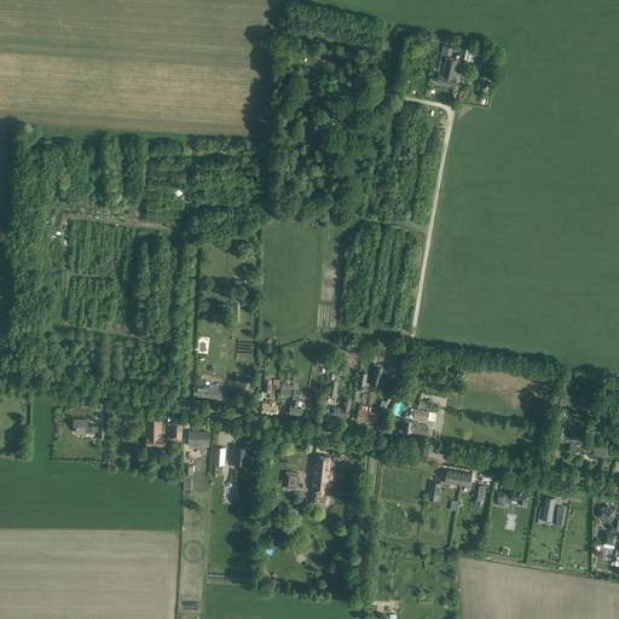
[(455,86),(456,80),(457,77),(456,77),(460,58),(451,57),(453,47),(444,45),(437,79),(438,79),(438,82),(455,86)]
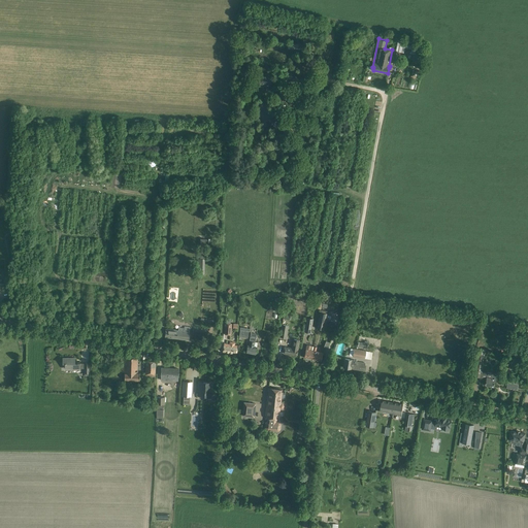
[(417,50),(418,44),(398,40),(396,51),(404,53),(405,47),(416,50),(413,62),(421,64),(424,52),(417,50)]
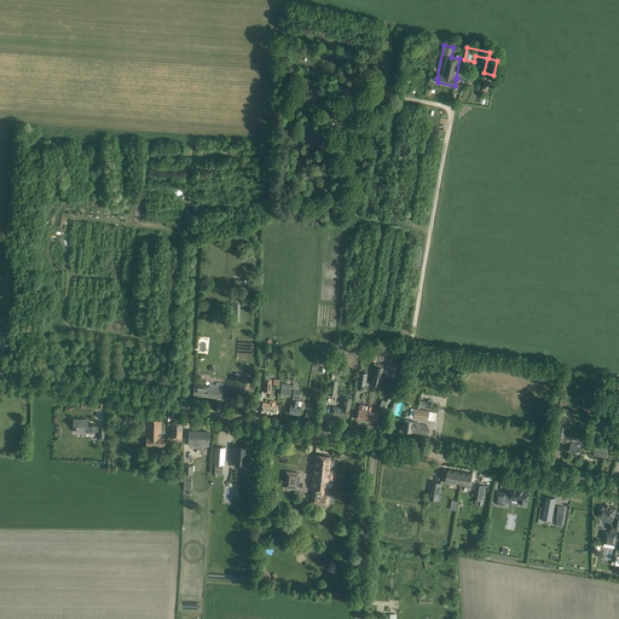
[(363,85),(363,79),(363,68),(348,67),(347,88),(359,90),(359,85),(363,85)]
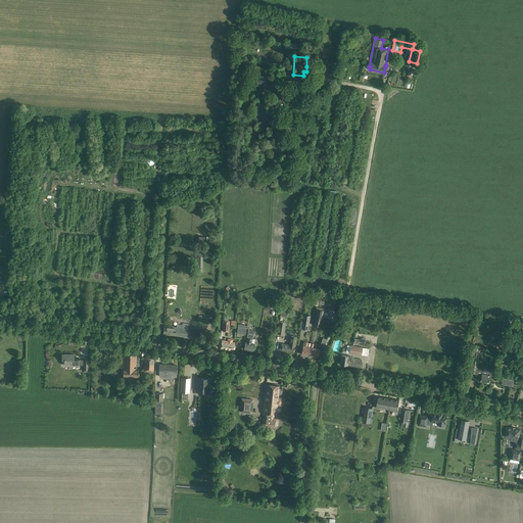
[(252,79),(255,79),(255,83),(258,83),(258,85),(263,85),(263,84),(268,84),(269,77),(260,76),(260,73),(256,73),(256,75),(252,75),(252,79)]
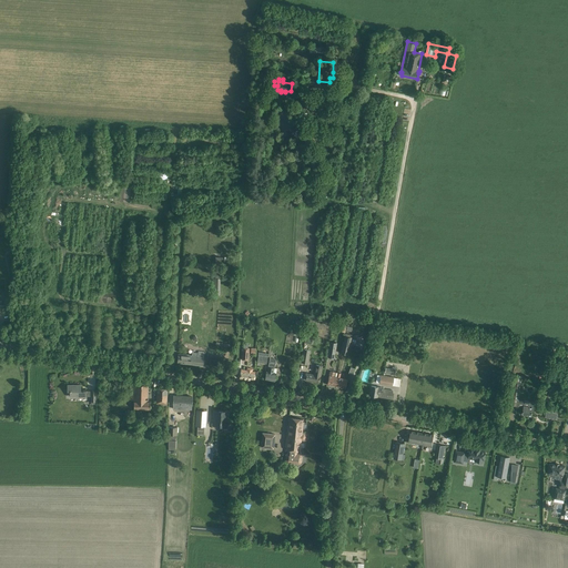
[(345,336),(342,351),(348,352),(352,337),(345,336)]
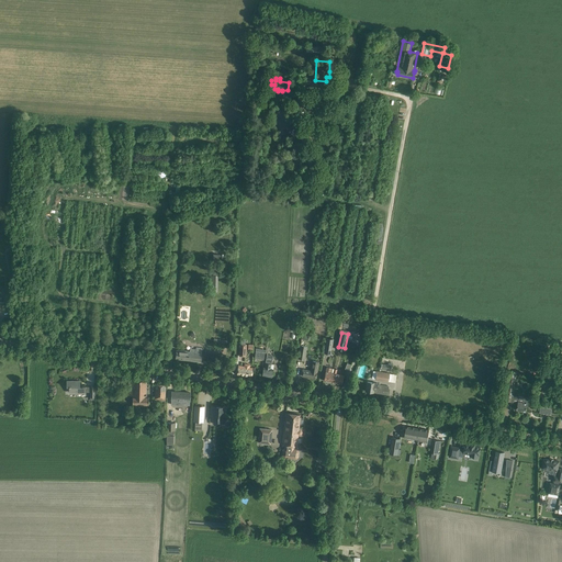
[(332,355),(334,339),(332,339),(328,338),(326,338),(324,353),(332,355)]
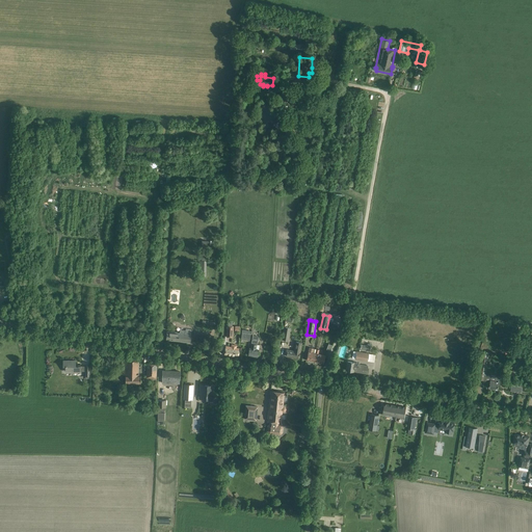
[(190,343),(191,338),(191,329),(186,329),(185,330),(181,329),(182,328),(180,328),(180,333),(166,331),(166,335),(166,340),(190,343)]
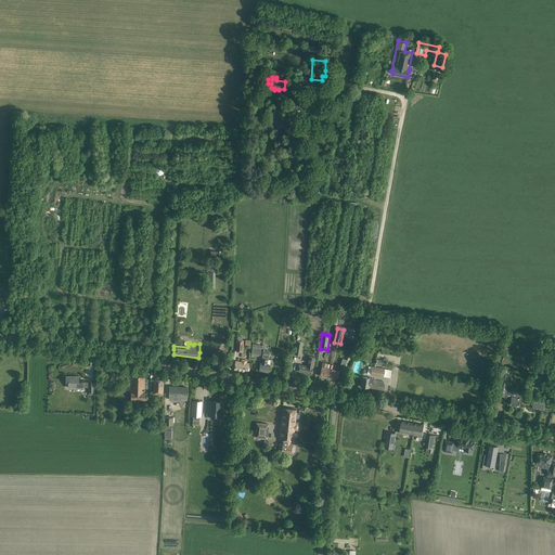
[(394,350),(394,348),(394,347),(392,346),(392,345),(391,344),(389,343),(388,343),(386,343),(385,343),(384,343),(382,344),(382,345),(381,346),(379,347),(379,348),(379,350),(379,351),(379,352),(381,353),(382,355),(382,356),(384,357),(385,357),(386,358),(388,357),(389,357),(390,357),(391,356),(392,355),(394,353),(394,351),(394,350)]
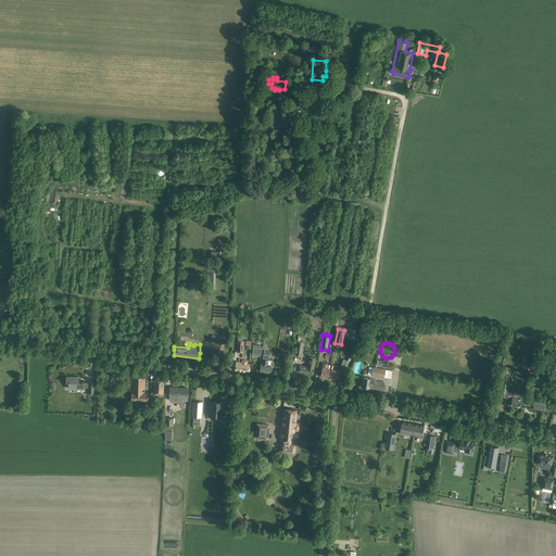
[(263,350),(253,348),(252,354),(252,357),(254,358),(255,355),(261,356),(263,350)]
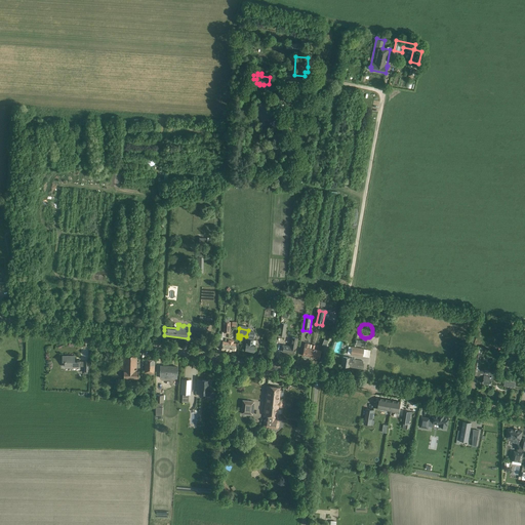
[(246,344),(245,351),(254,353),(255,345),(252,345),(253,340),(253,337),(254,337),(254,333),(249,332),(248,336),(248,339),(247,344),(246,344)]
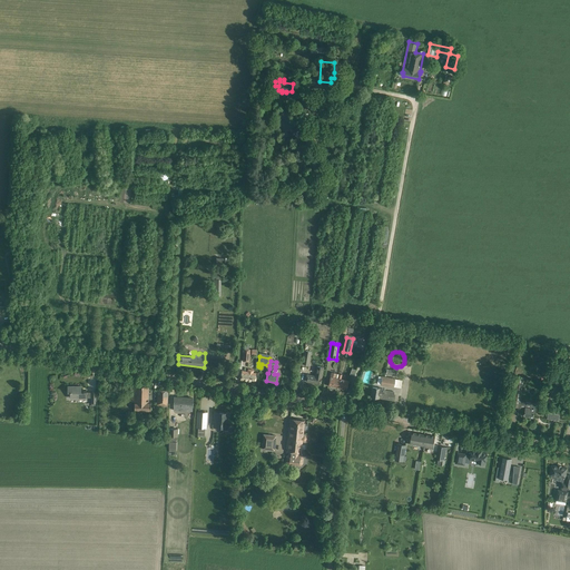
[(320,384),(321,379),(323,367),(317,366),(315,376),(307,374),(305,381),(320,384)]
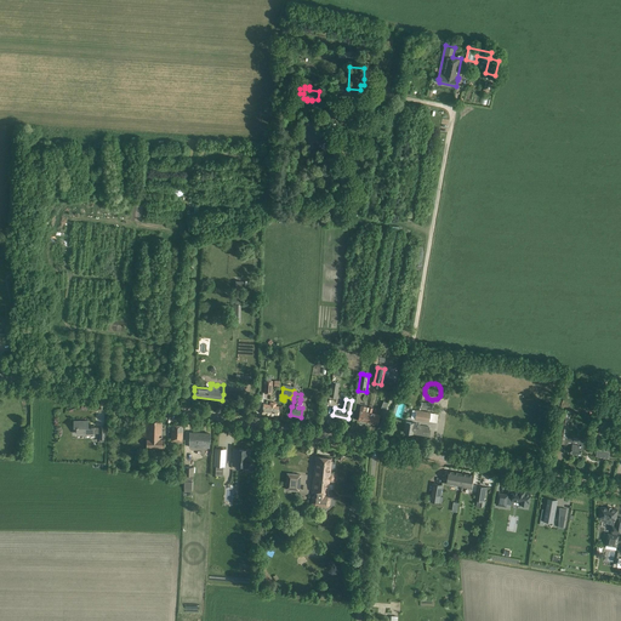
[(278,416),(279,410),(279,406),(277,406),(277,403),(269,402),(269,405),(263,404),(263,408),(262,414),(278,416)]
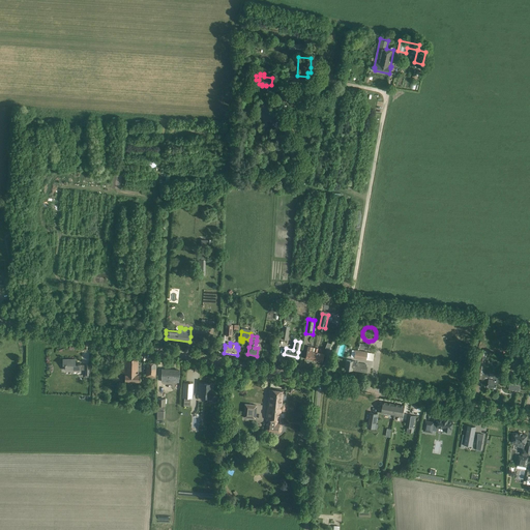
[(304,359),(312,360),(314,352),(312,351),(313,347),(307,346),(306,354),(304,359)]
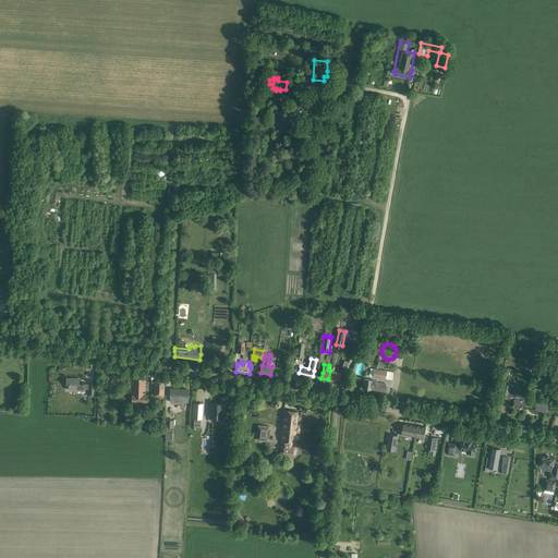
[(335,366),(331,366),(330,371),(328,379),(339,381),(341,373),(334,371),(335,366)]
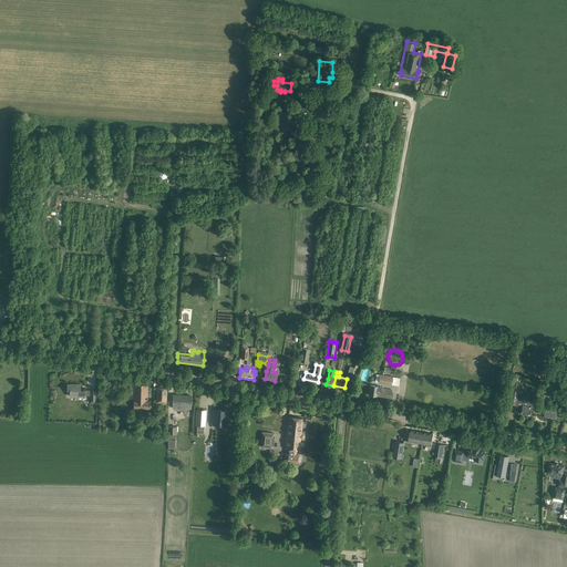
[(513,373),(508,404),(509,404),(517,405),(517,401),(518,399),(519,393),(518,393),(521,382),(522,375),(513,373)]
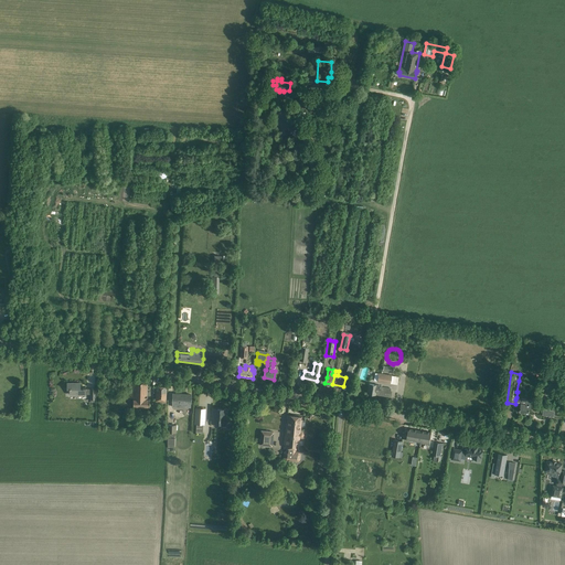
[(392,375),(379,373),(377,382),(391,384),(392,375)]
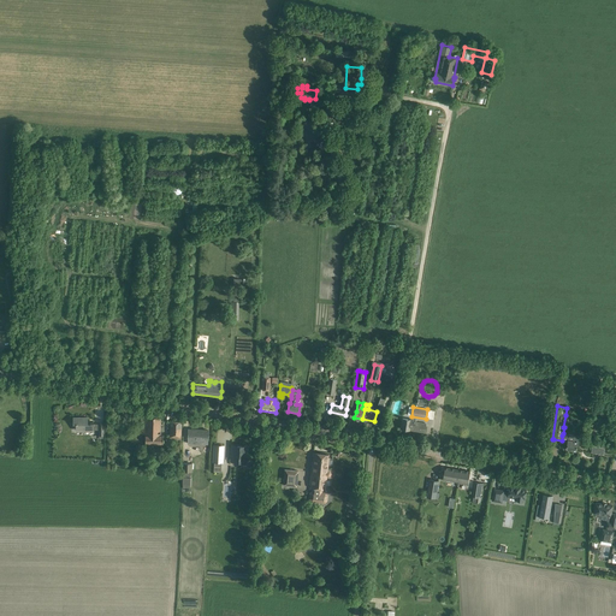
[(163,444),(163,442),(163,436),(160,436),(160,418),(141,416),(141,434),(146,434),(144,443),(163,444)]
